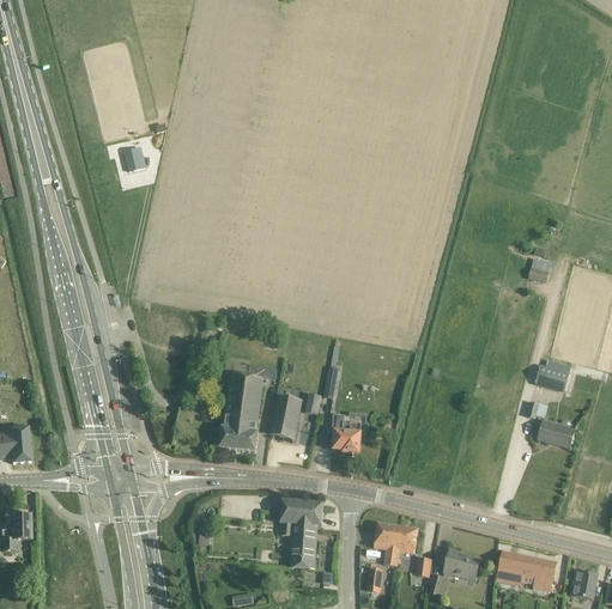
[(139,146),(122,150),(127,170),(145,166),(139,146)]
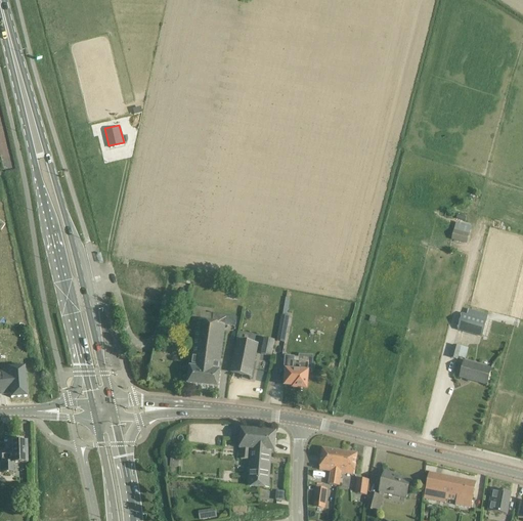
[(455,220),(451,237),(466,241),(471,223),(455,220)]
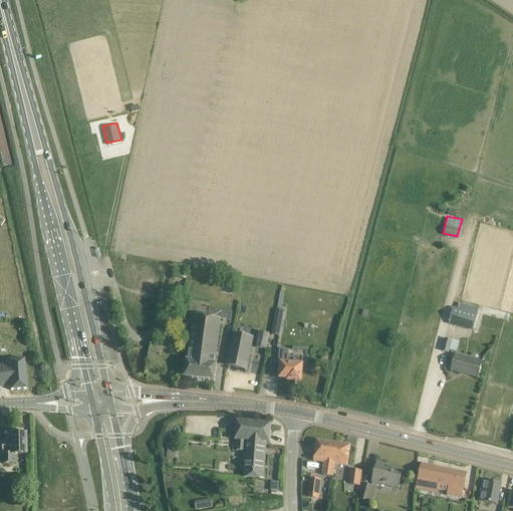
[(180,275),(186,277),(188,269),(177,266),(174,275),(180,277),(180,275)]
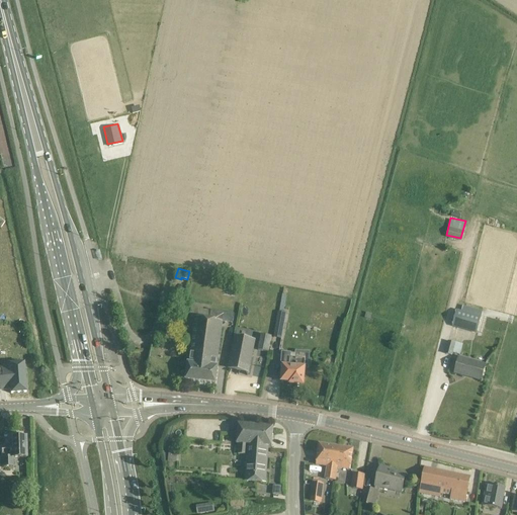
[(334,298),(339,299),(338,309),(349,311),(350,296),(334,294),(334,298)]
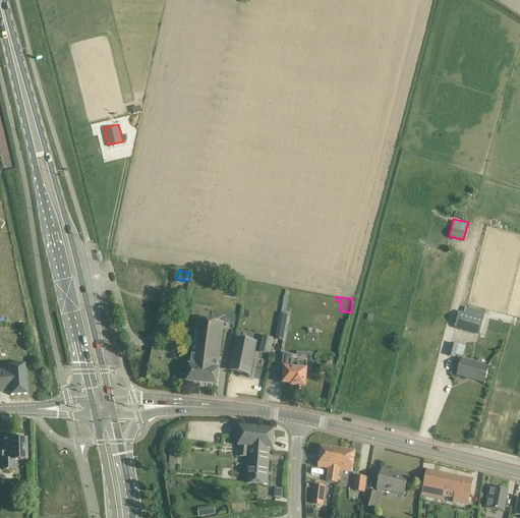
[(478,334),(485,310),(465,305),(463,310),(459,309),(454,327),(478,334)]
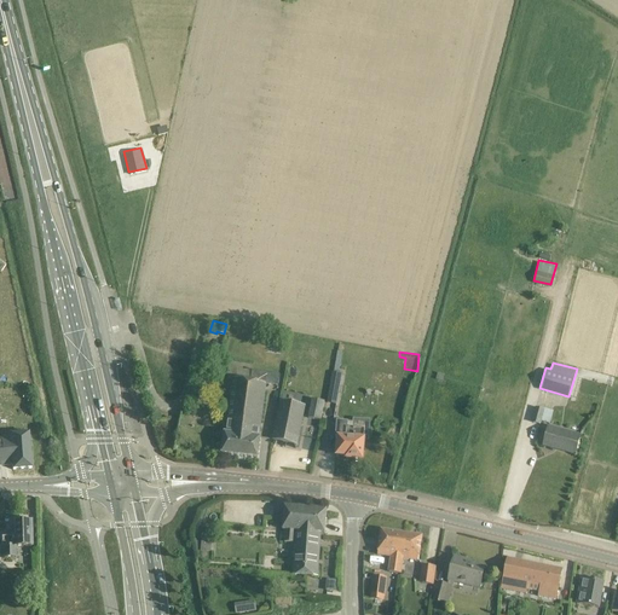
[(338,370),(333,370),(331,369),(325,399),(335,401),(341,371),(338,370)]
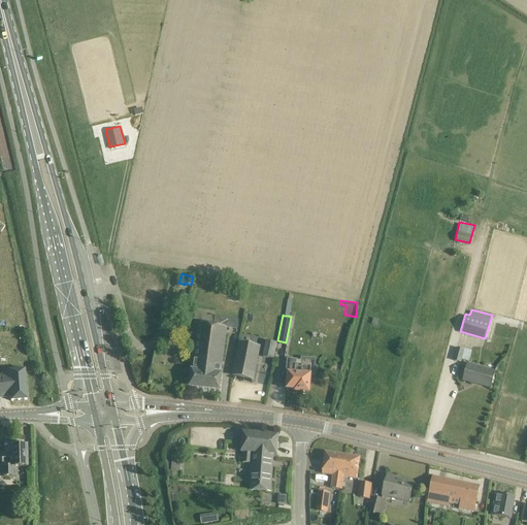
[(189,385),(202,387),(220,389),(222,371),(221,371),(227,325),(199,322),(193,367),(191,367),(189,385)]
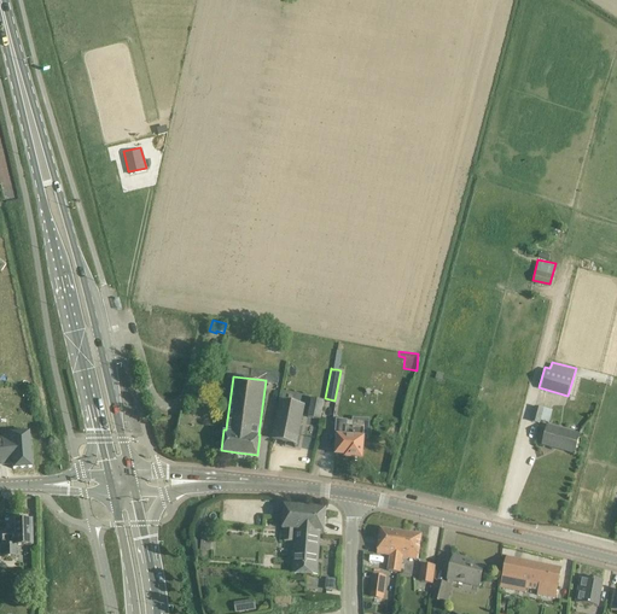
[(307,414),(320,416),(324,398),(310,396),(307,414)]
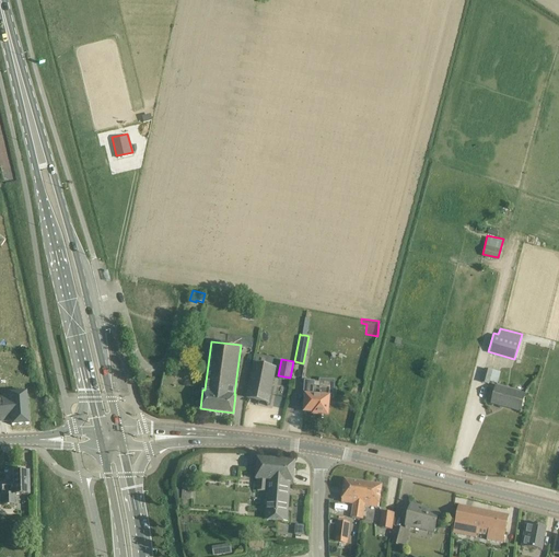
[(245,396),(269,401),(276,366),(253,360),(245,396)]
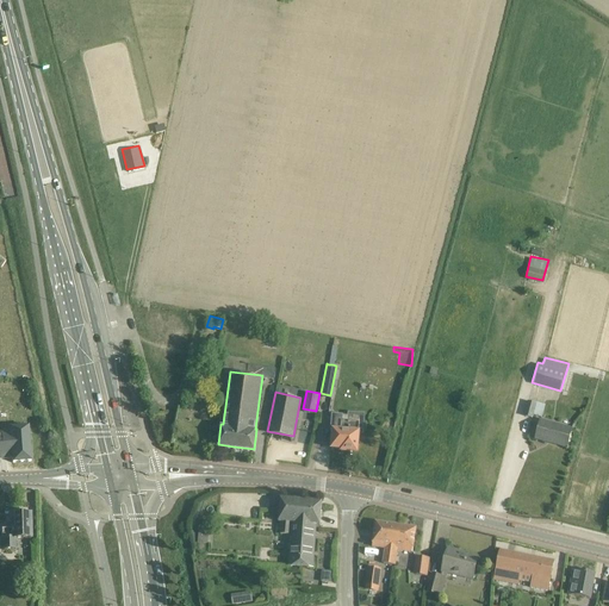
[(536,401),(527,398),(522,413),(532,416),(536,401)]
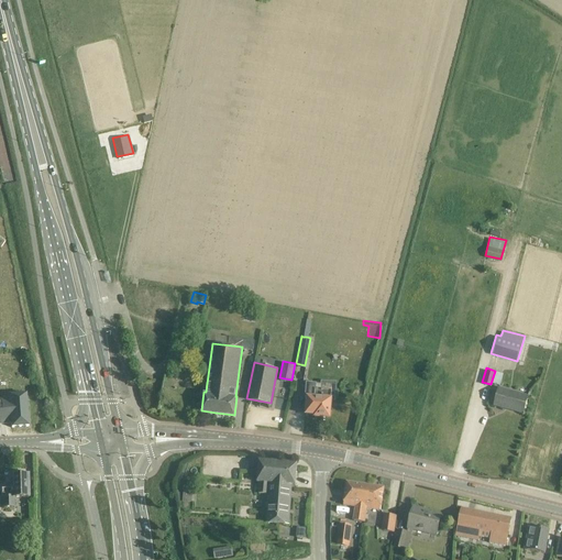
[(331,387),(315,386),(315,382),(306,381),(305,397),(307,397),(306,413),(315,413),(315,415),(329,416),(331,397),(330,397),(331,387)]
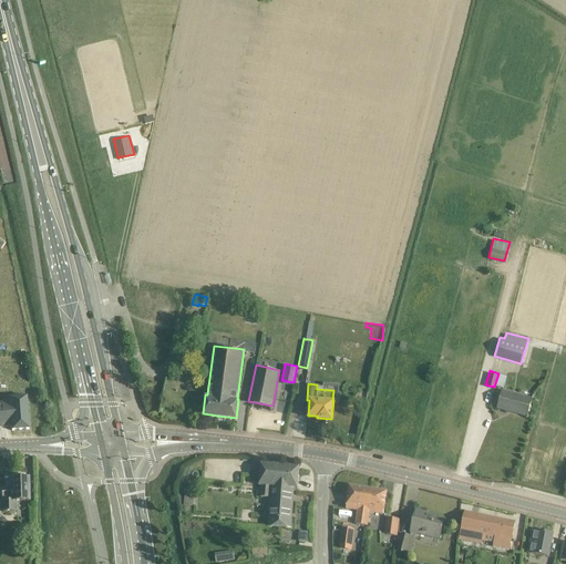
[(502,388),(497,406),(526,413),(531,397),(502,388)]
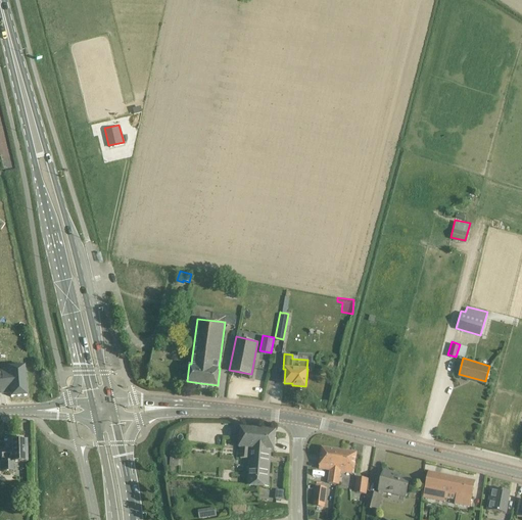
[(26,393),(24,364),(8,365),(8,367),(0,367),(0,390),(10,390),(10,394),(26,393)]
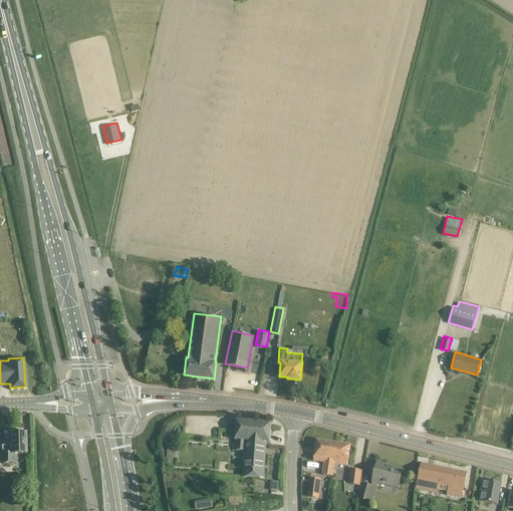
[(252,439),(253,420),(236,418),(235,438),(236,438),(235,448),(245,449),(243,475),(253,476),(255,452),(253,451),(254,439),(252,439)]
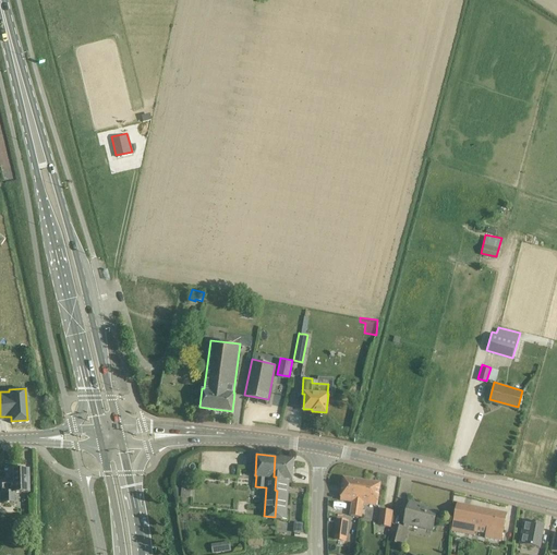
[(277,491),(275,517),(286,518),(289,478),(292,478),(293,457),(275,456),(274,477),(276,477),(275,490),(277,491)]
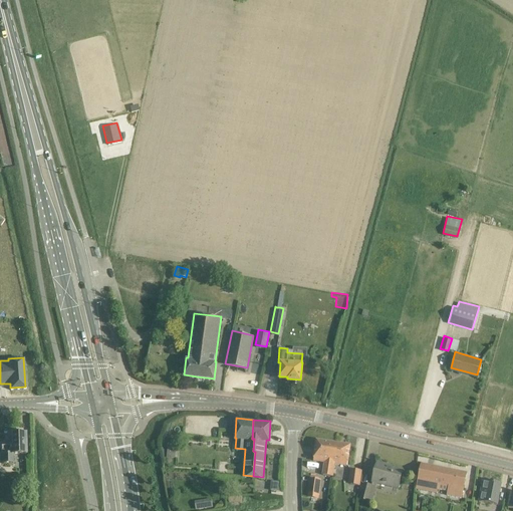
[(12,460),(12,452),(25,452),(24,431),(11,432),(11,443),(0,444),(1,461),(12,460)]
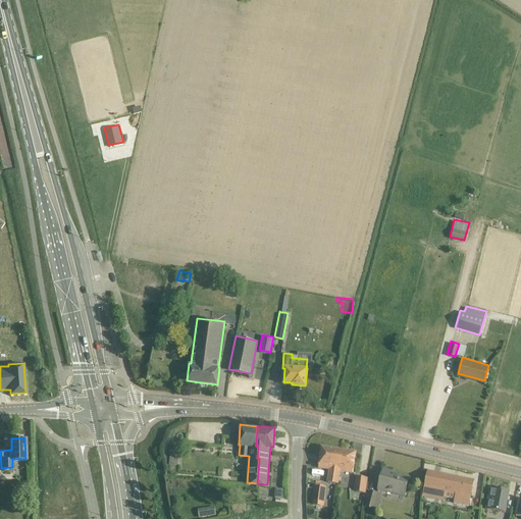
[(332,480),(336,448),(321,446),(319,465),(329,467),(327,480),(332,480)]
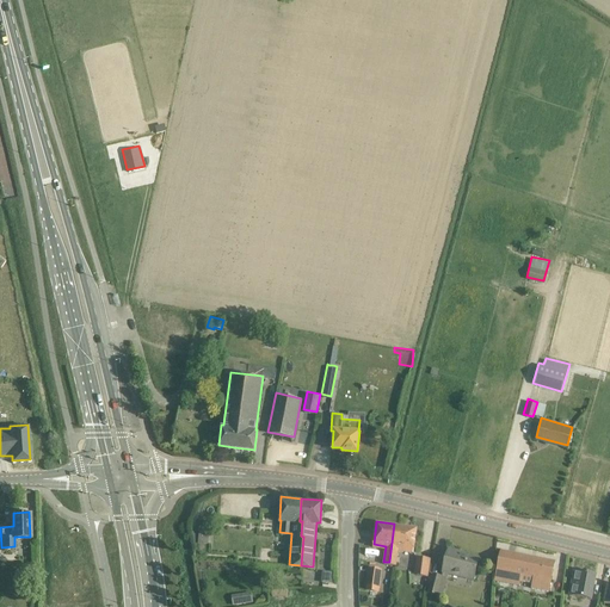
[(197,540),(207,542),(209,524),(198,522),(197,540)]
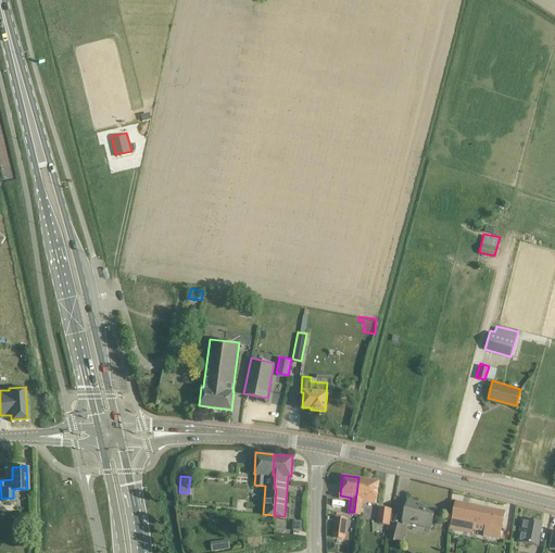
[(358,477),(354,512),(358,513),(361,498),(375,500),(378,480),(358,477)]
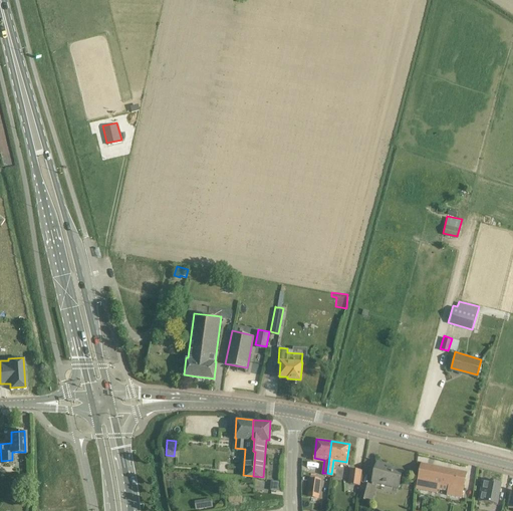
[(376,460),(371,479),(398,486),(402,469),(386,465),(387,462),(376,460)]
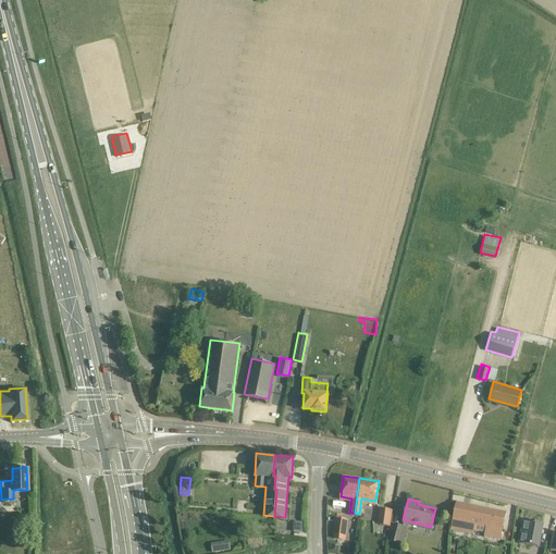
[(483,537),(498,540),(505,511),(456,501),(452,522),(484,529),(483,537)]
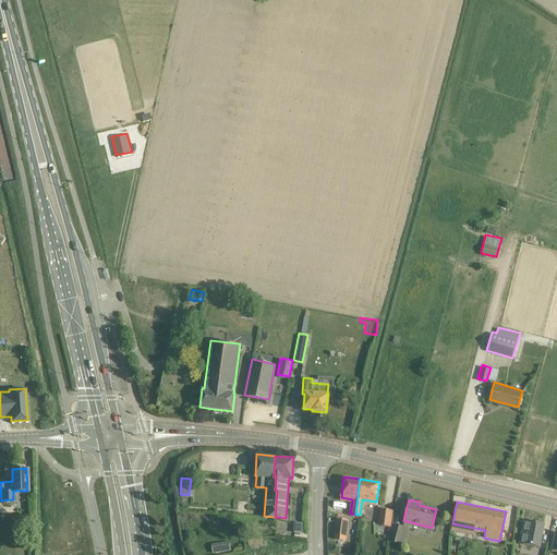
[(379,508),(377,525),(390,526),(392,509),(379,508)]
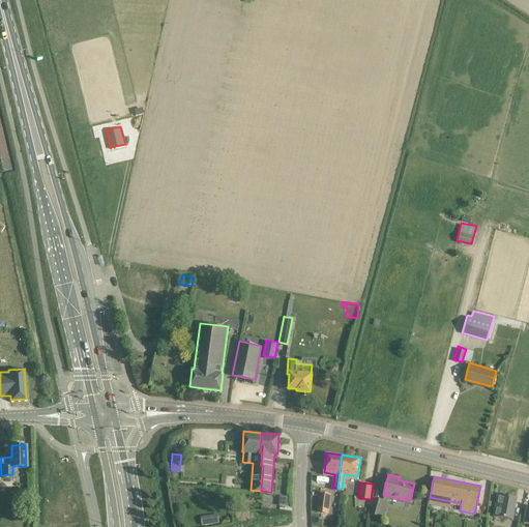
[(319,491),(317,510),(328,511),(331,492),(319,491)]
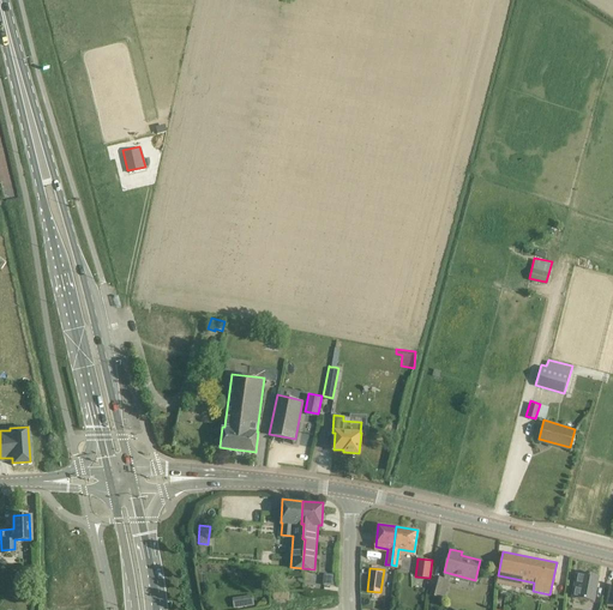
[(576,571),(571,595),(594,599),(599,575),(576,571)]
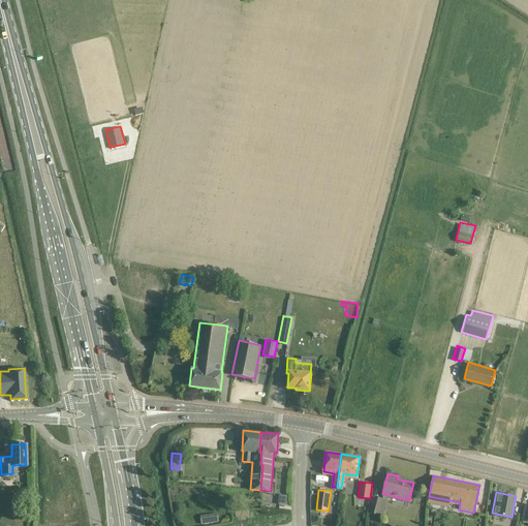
[(377,514),(381,497),(374,495),(369,512),(377,514)]
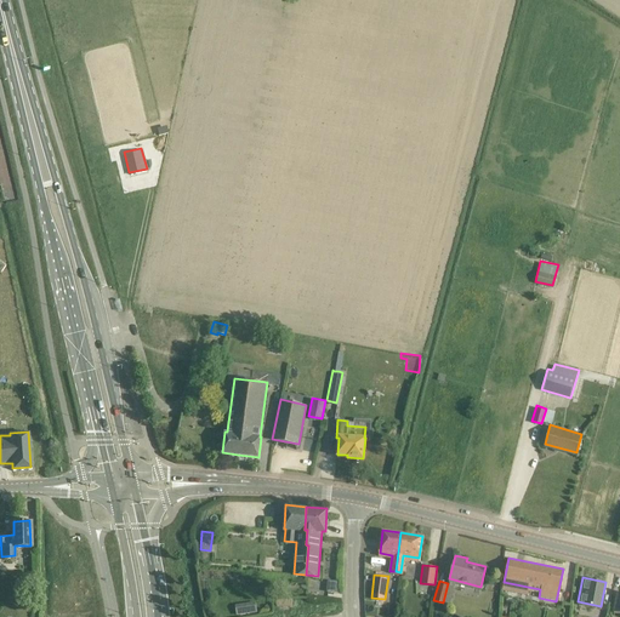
[(277,594),(276,603),(291,605),(291,596),(277,594)]
